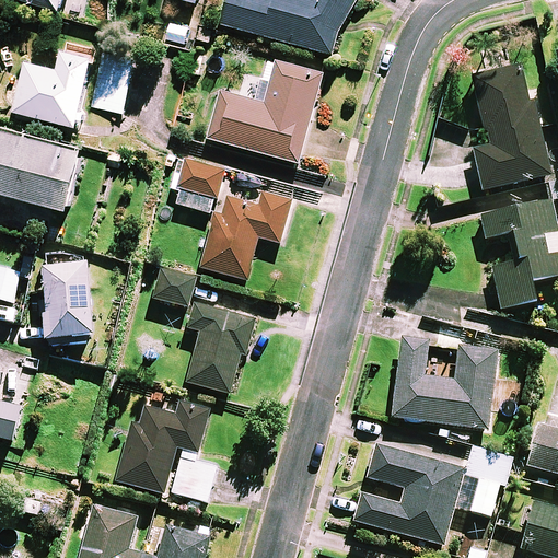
[(225,0),(220,22),(333,53),(345,10),(352,12),(356,0),(225,0)]
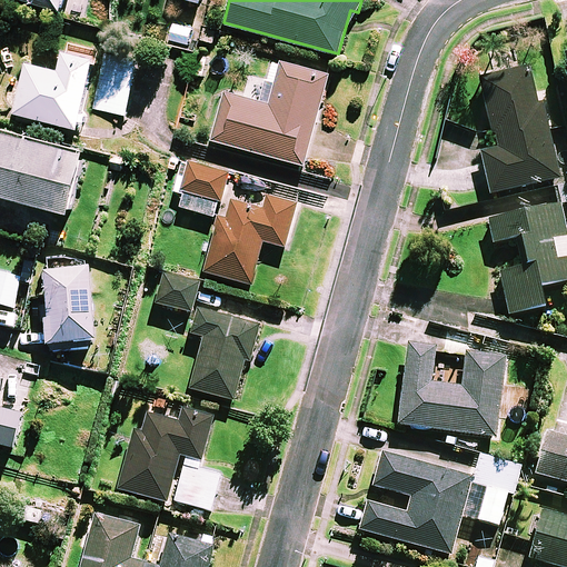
[(188,25),(170,23),(169,40),(187,41),(188,25)]
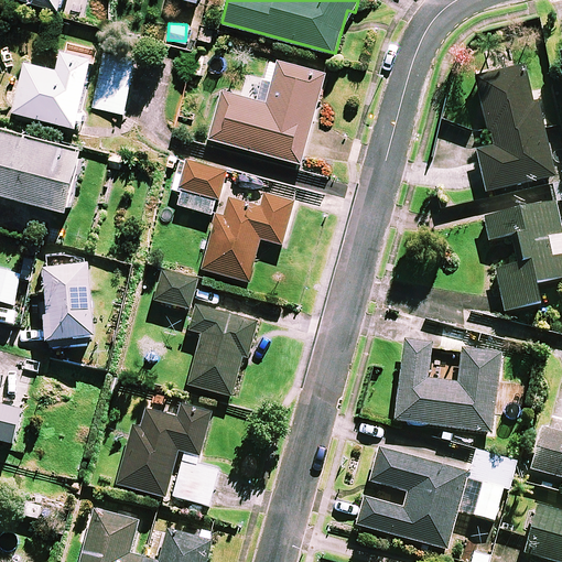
[(21,77),(4,73),(0,92),(0,101),(14,105),(13,111),(76,126),(92,58),(62,51),(57,68),(25,61),(21,77)]
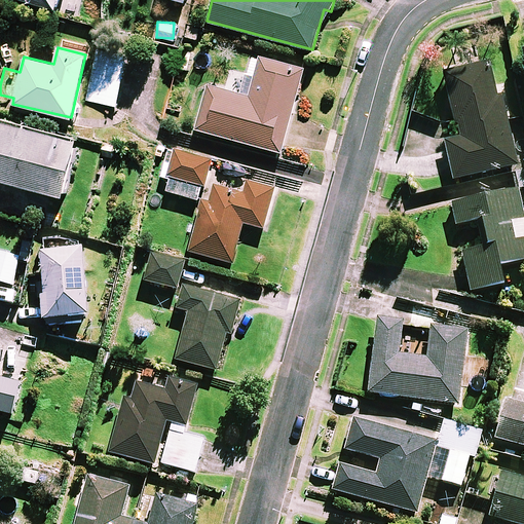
[(124,54),(100,49),(89,100),(114,105),(124,54)]
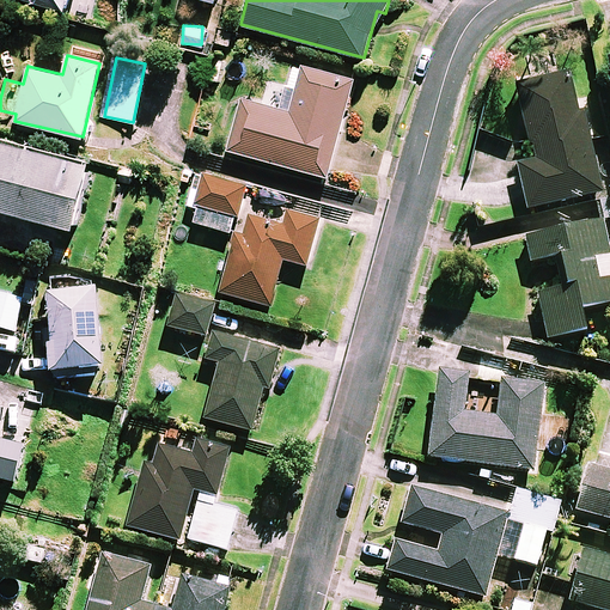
[(353,78),(302,63),(294,91),(284,87),(278,108),(242,97),(227,148),(327,176),(353,78)]
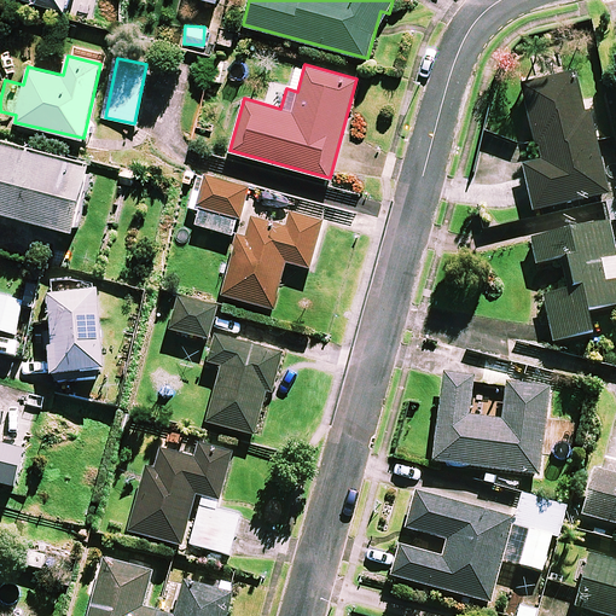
[(582,114),(573,73),(519,86),(538,161),(521,164),(532,209),(605,192),(587,112),(582,114)]
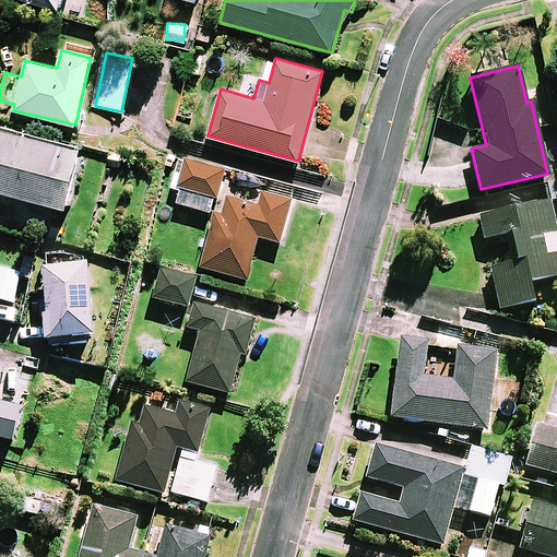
[(82,147),(0,127),(0,190),(67,208),(82,147)]
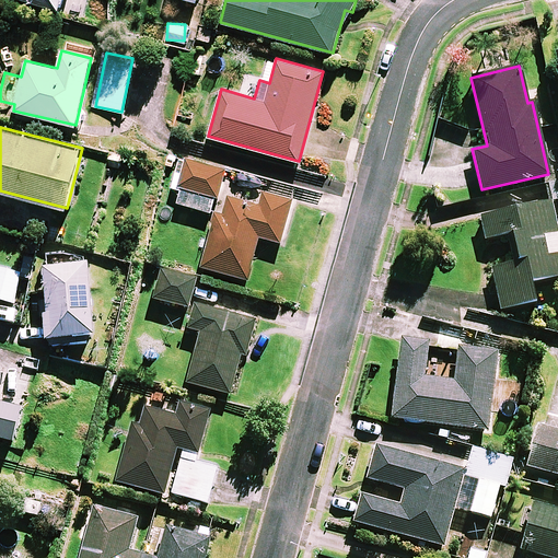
[(175,201),(209,210),(212,195),(218,196),(225,166),(185,158),(175,201)]
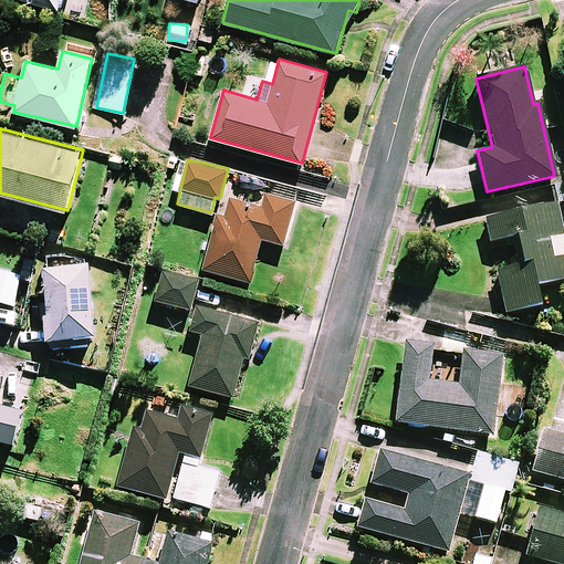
[(295,200),(265,192),(262,206),(229,197),(223,216),(217,213),(201,271),(249,284),(261,237),(283,243),(295,200)]
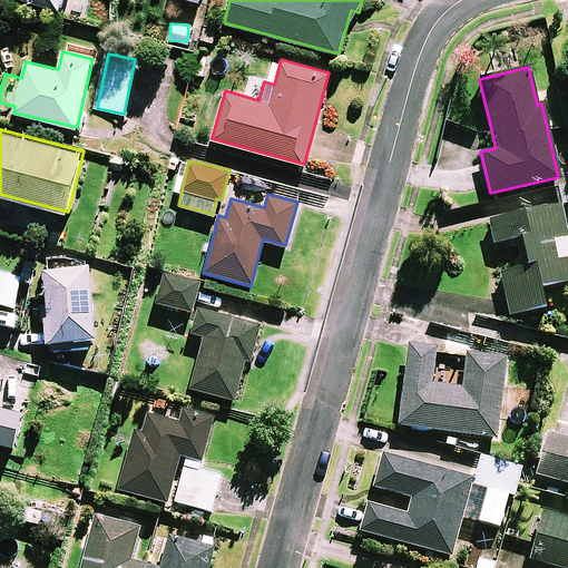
[(567,280),(567,247),(558,204),(488,218),(492,243),(515,237),(521,267),(499,272),(508,313),(542,305),(538,286),(567,280)]
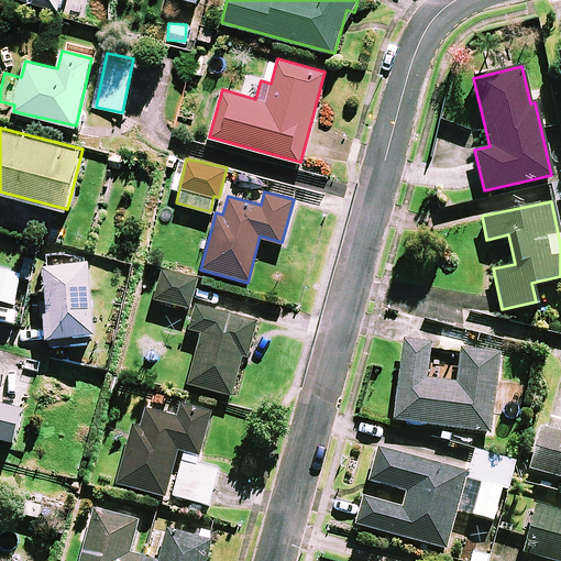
[(90,338),(86,265),(40,268),(44,340),(90,338)]
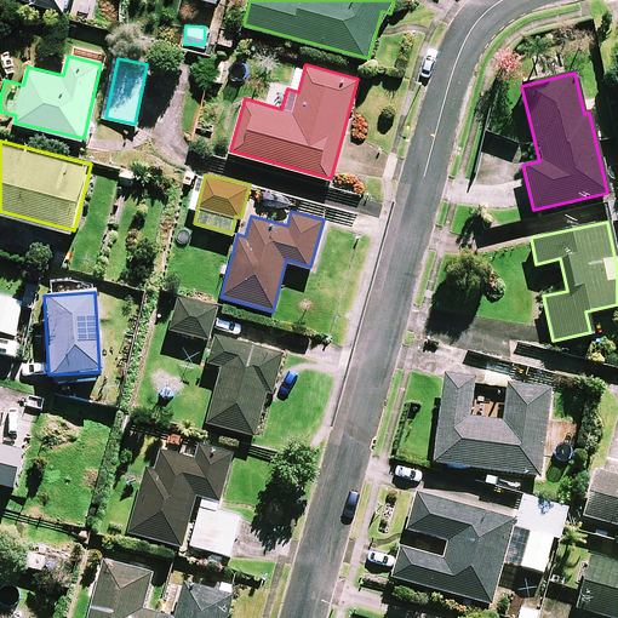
[(21,303),(0,297),(0,332),(11,335),(21,303)]
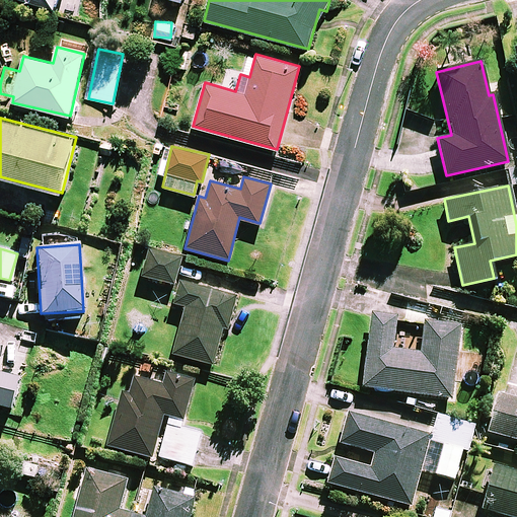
[(180,257),(149,249),(141,276),(172,285),(180,257)]
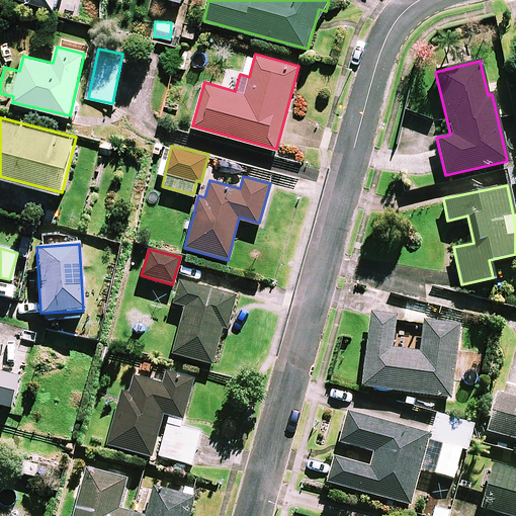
[(235,295),(178,281),(173,303),(183,305),(171,353),(211,363),(221,327),(226,329),(235,295)]
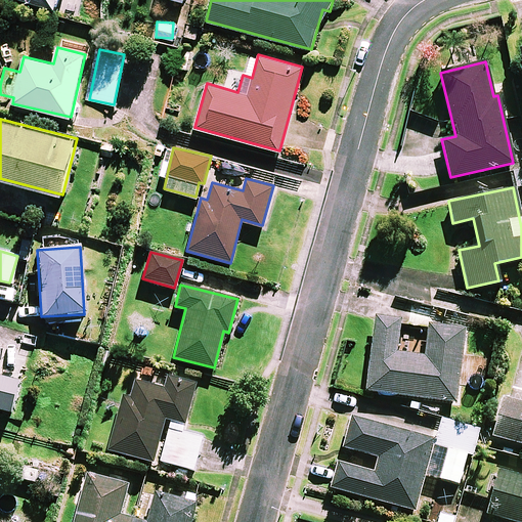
[(398,318),(375,315),(365,390),(454,401),(464,328),(427,322),(423,354),(394,351),(398,318)]
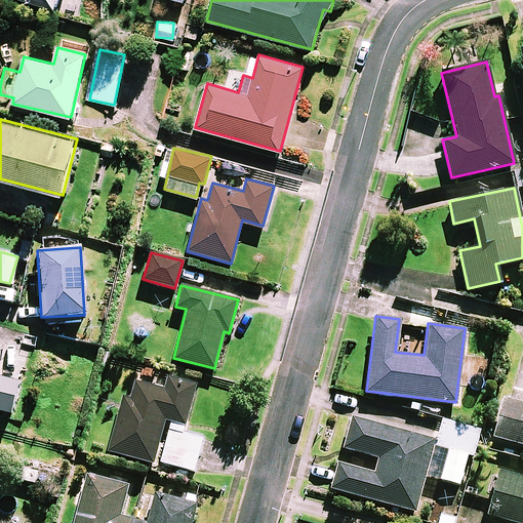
[(17,380),(0,376),(0,408),(10,411),(17,380)]
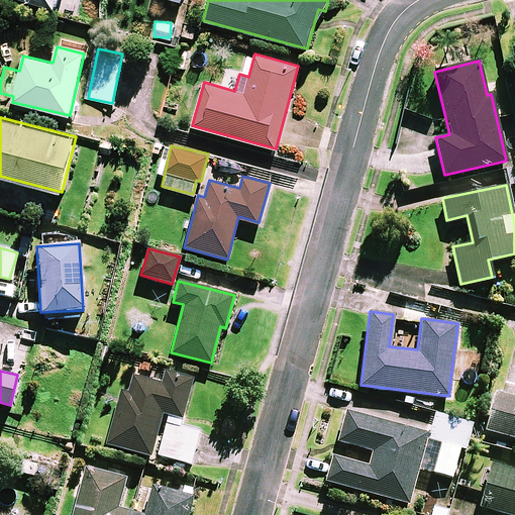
[(179,425),(181,418),(191,379),(164,372),(161,383),(131,375),(127,392),(120,391),(106,443),(149,455),(150,452),(189,464),(199,431),(179,425)]
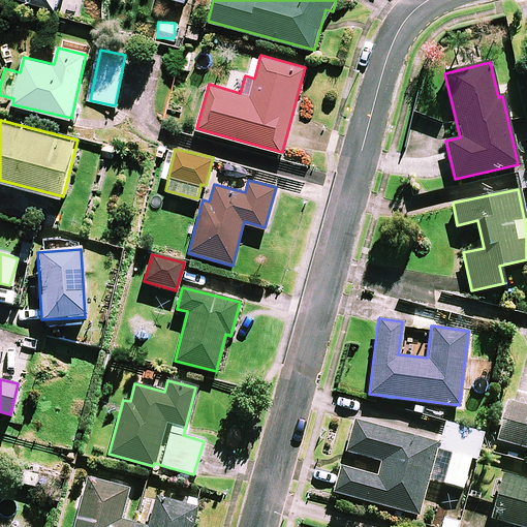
[(526,406),(506,401),(495,439),(526,447),(526,406)]
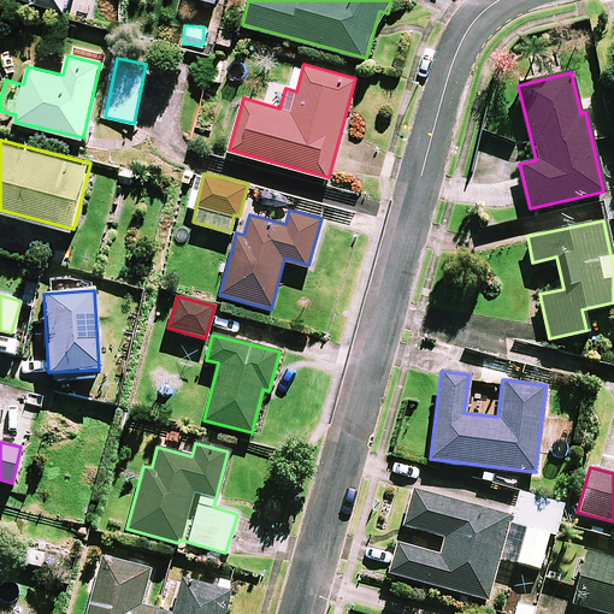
[(485,598),(508,515),(412,489),(402,525),(443,536),(438,555),(395,543),(388,572),(485,598)]
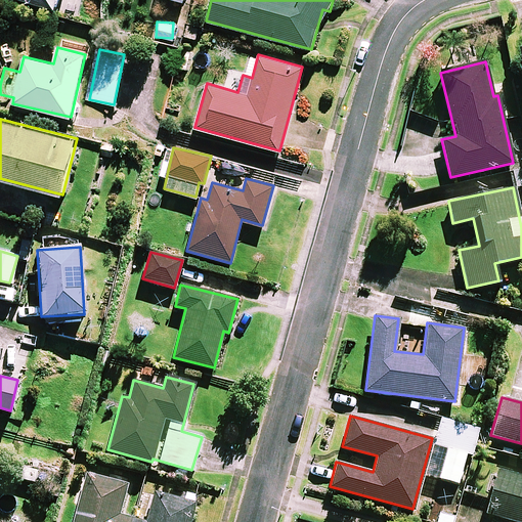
[(521,521),(521,476),(497,470),(486,514),(521,521)]
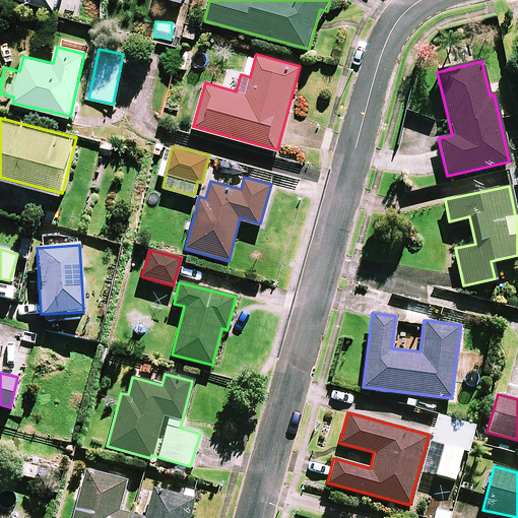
[(188,517),(193,498),(191,497),(192,491),(183,489),(181,494),(151,487),(143,516),(118,510),(125,480),(85,469),(71,517),(188,517)]
